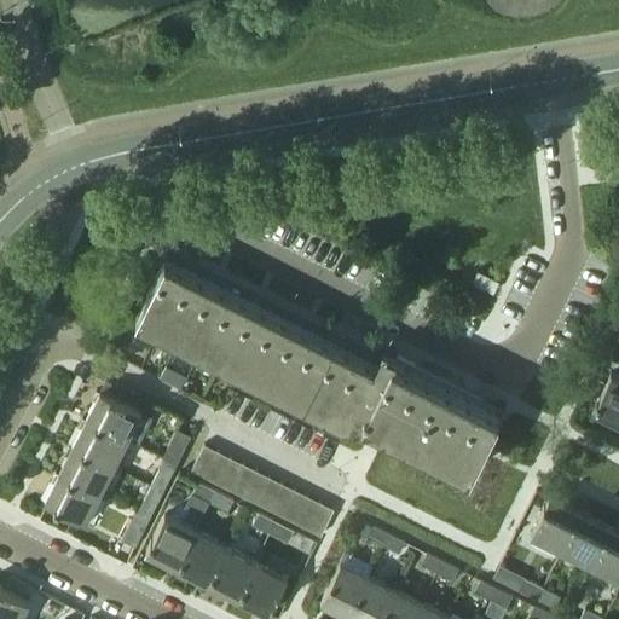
[(165,259),(139,311),(142,312),(156,319),(157,319),(177,330),(179,330),(198,341),(201,341),(220,352),(221,352),(242,362),(243,363),(264,372),(265,374),(284,383),(287,385),(306,394),(308,395),(328,405),(329,406),(348,416),(351,416),(356,406),(365,411),(362,417),(375,424),(388,431),(468,472),(498,412),(482,404),(486,399),(386,348),(376,368),(366,363),(368,360),(165,259)]
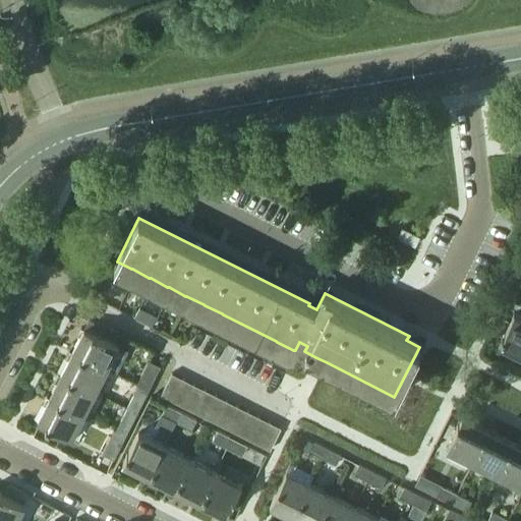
[(399,232),(397,236),(412,244),(414,245),(419,236),(402,227),(399,232)]
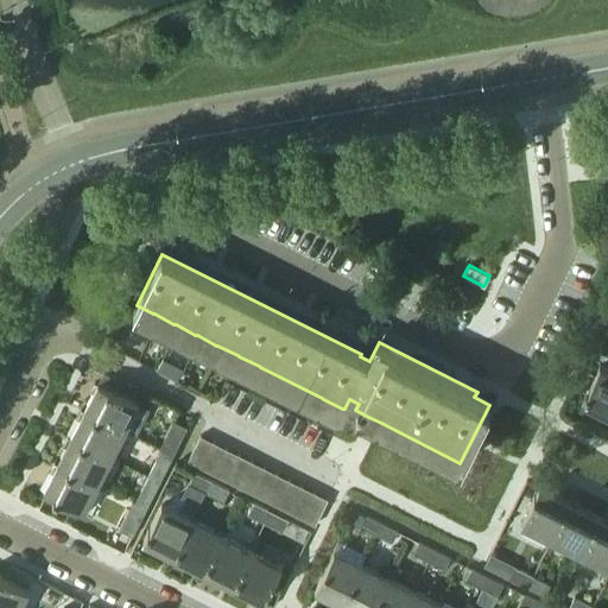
[(607,415),(607,368),(600,365),(582,401),(607,415)]
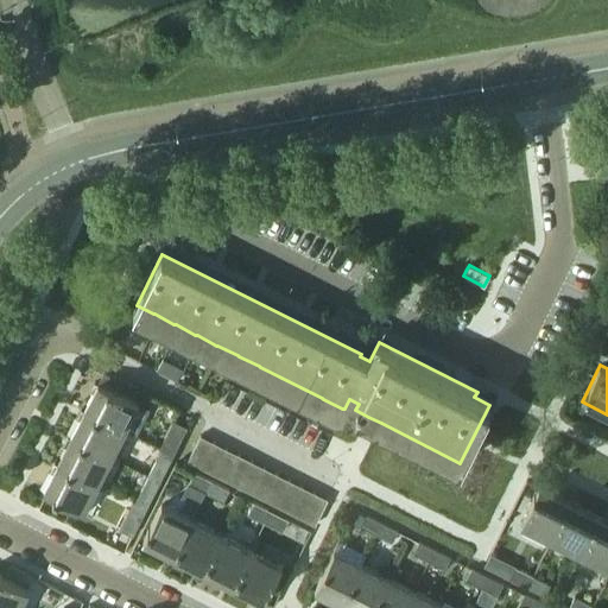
[(84,410),(125,431),(139,403),(97,382),(84,410)]
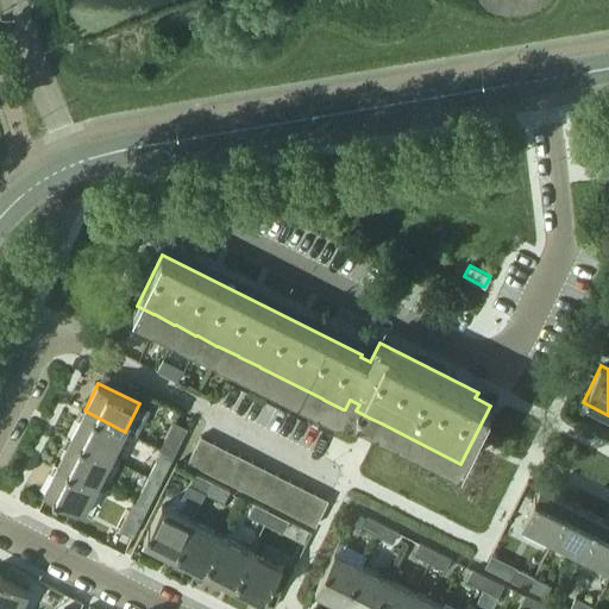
[(125,432),(85,410),(70,438),(112,458),(125,432)]
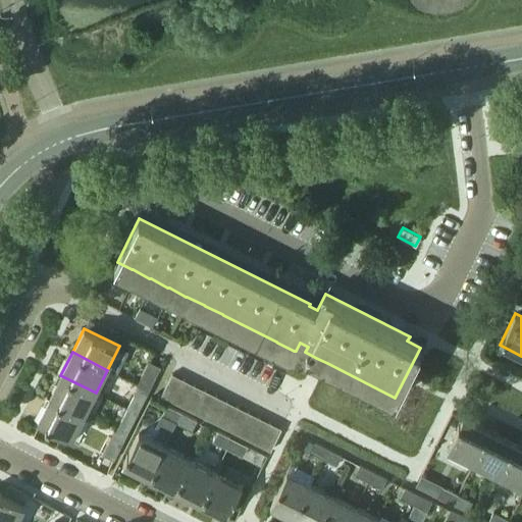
[(149,390),(160,367),(149,361),(137,384),(138,385),(148,390),(149,390)]
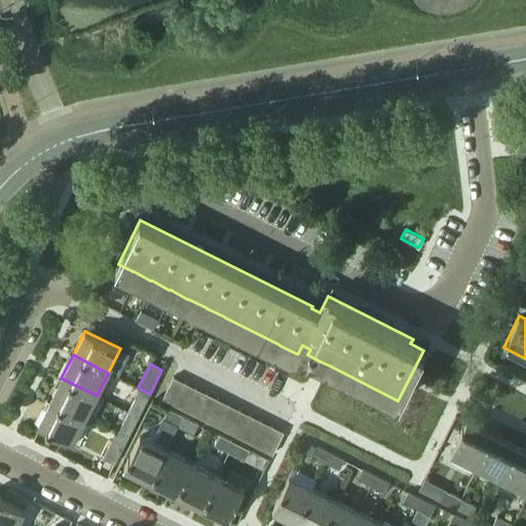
[(173,376),(161,399),(174,404),(184,382),(174,377),(173,376)]
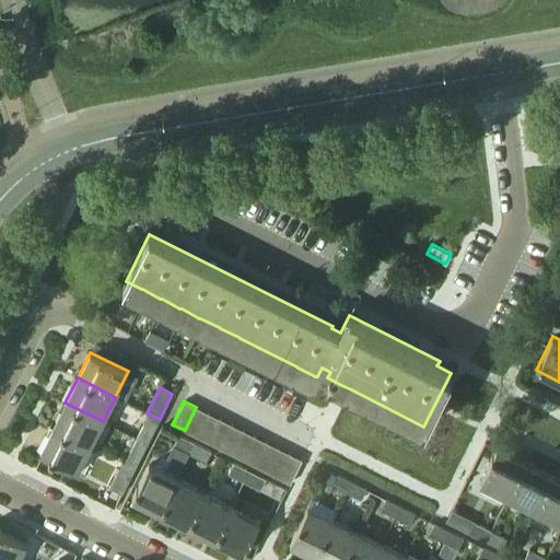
[(103,421),(65,403),(53,427),(91,446),(103,421)]
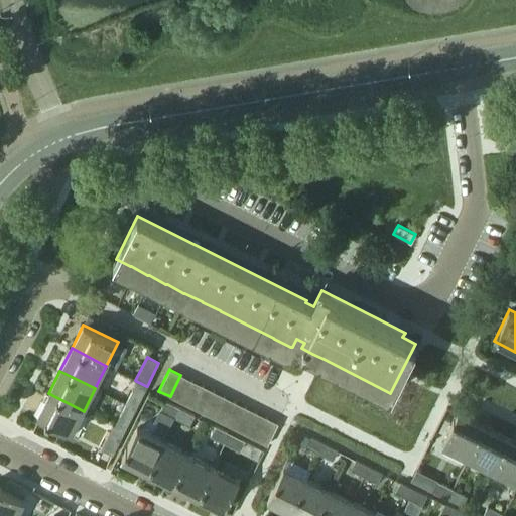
[(180,375),(170,396),(180,402),(191,380),(180,375)]
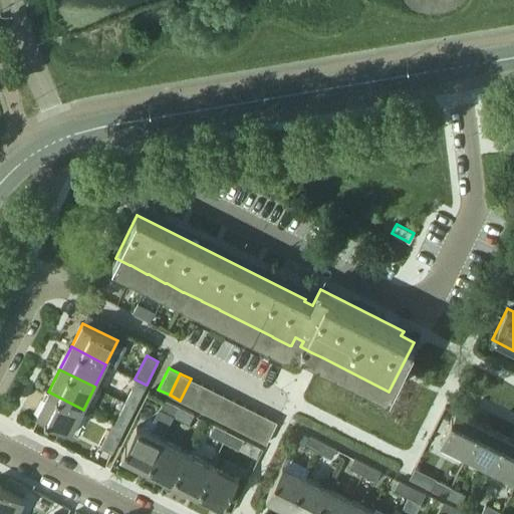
[(191,378),(180,401),(191,406),(202,384),(191,378)]
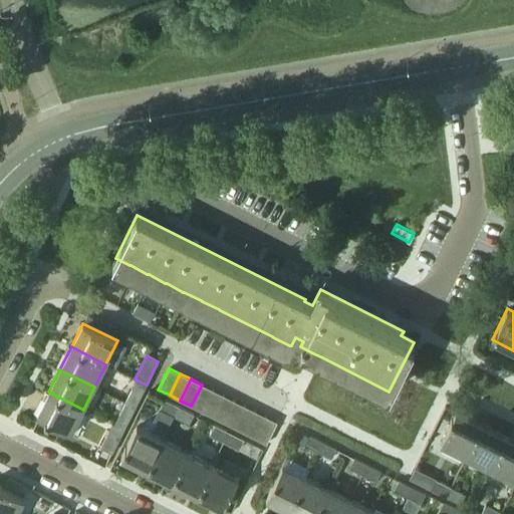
[(147,384),(146,384),(136,379),(124,403),(135,408),(147,384)]
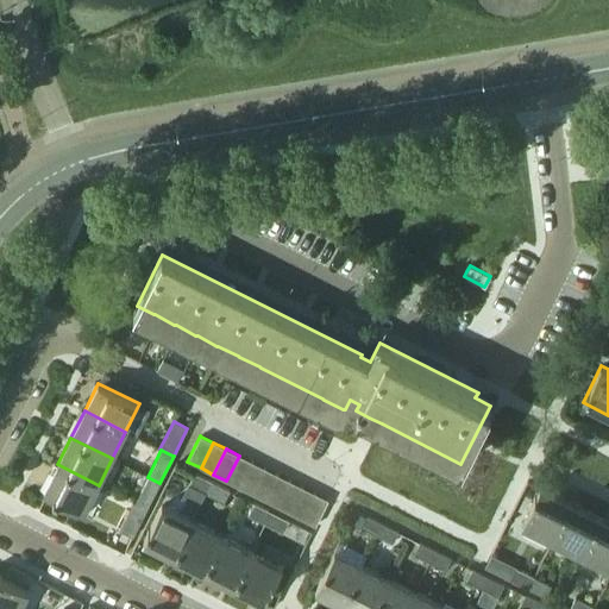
[(239,456),(226,481),(239,487),(251,462),(239,456)]
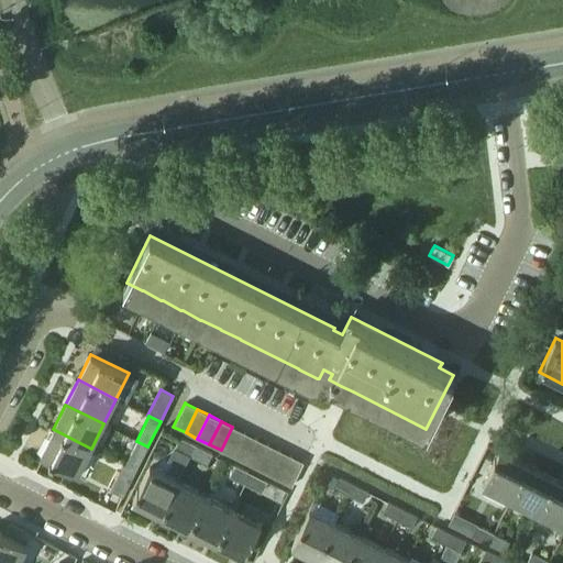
[(232,427),(221,450),(232,456),(244,432),(232,427)]
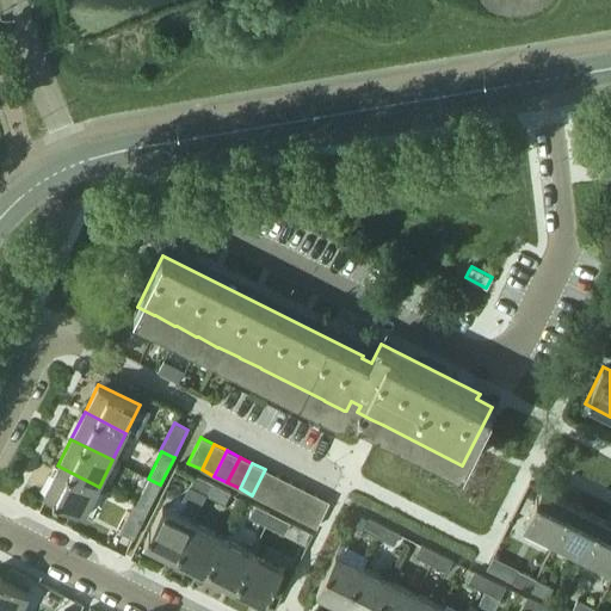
[(99,487),(57,466),(43,493),(85,514),(99,487)]
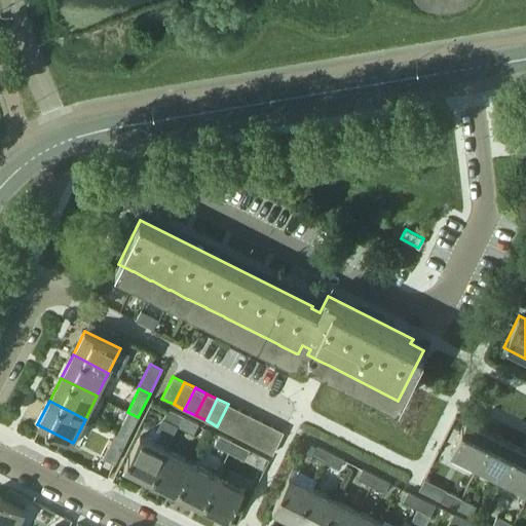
[(228,404),(217,426),(228,431),(239,410),(228,404)]
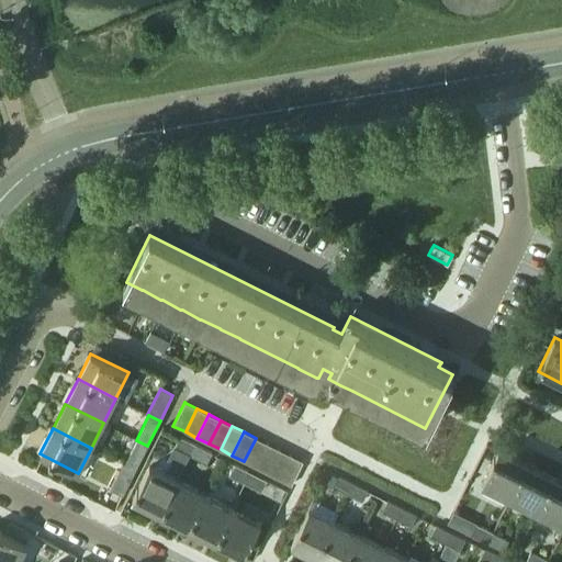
[(179,436),(173,447),(190,456),(195,445),(179,436)]
